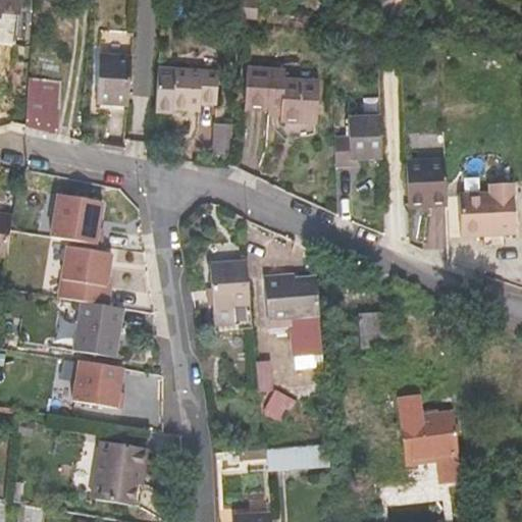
[(0,0),(0,18),(17,19),(17,0),(0,0)]
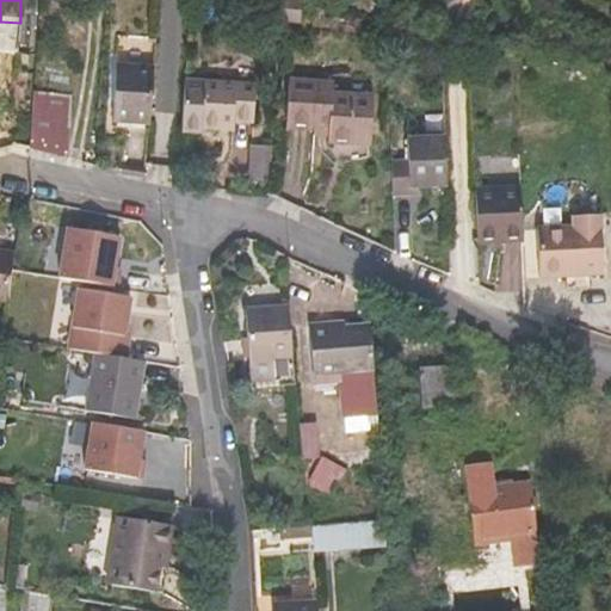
[(302,1),(291,0),(283,0),(282,23),(300,24),(302,1)]
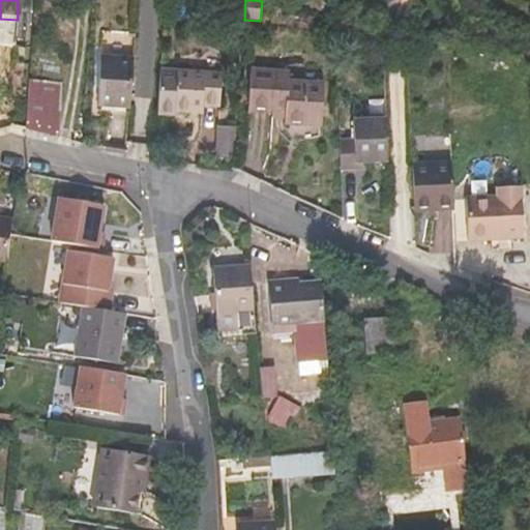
[(128,108),(131,59),(100,58),(97,105),(128,108)]
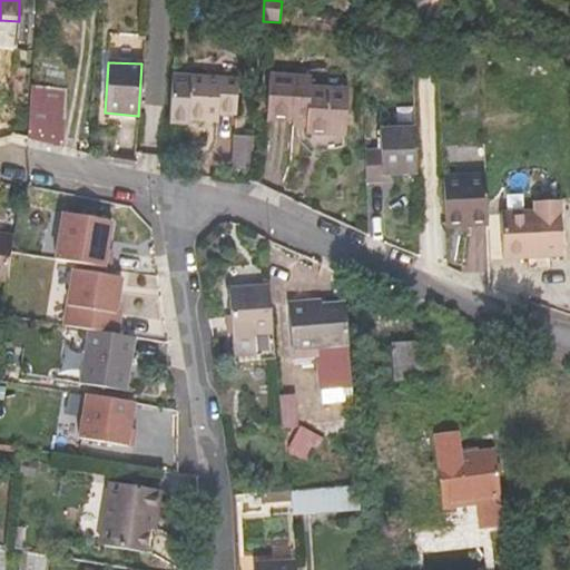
[(308,88),(310,79),(269,75),(265,119),(291,121),(290,127),(305,128),(305,133),(345,137),(349,91),(308,88)]
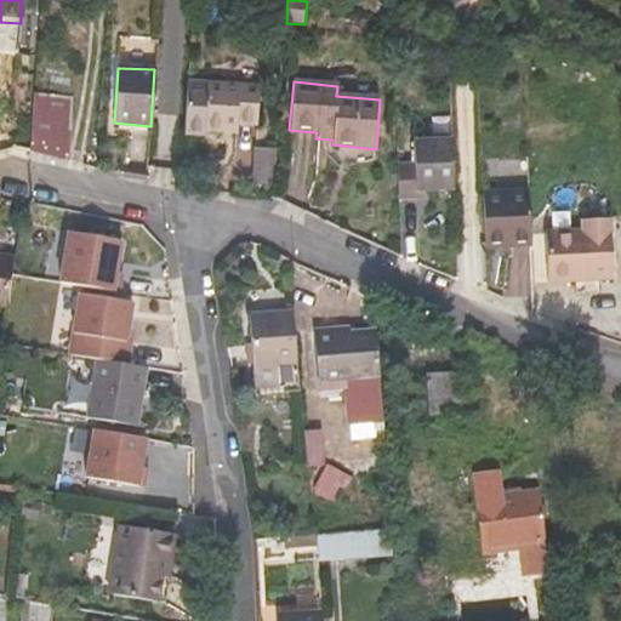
[(255,126),(258,90),(187,85),(183,134),(201,134),(201,130),(233,134),(234,125),(255,126)]
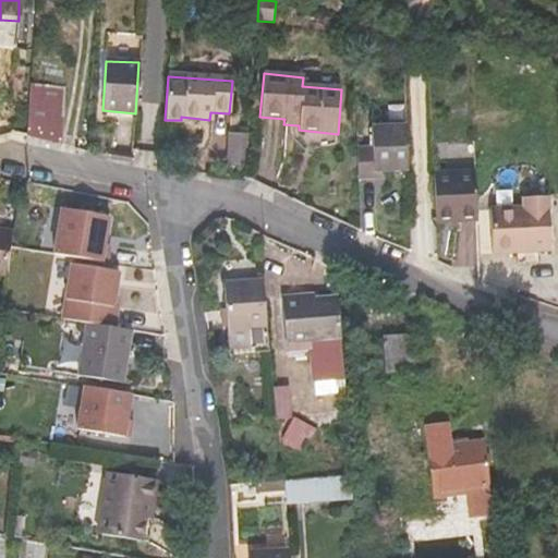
[(59,145),(61,88),(29,85),(26,136),(59,145)]
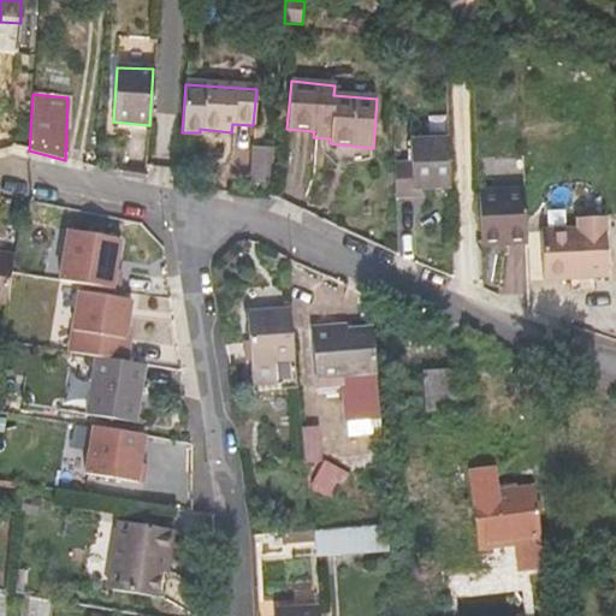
[(272,136),(253,135),(249,185),(267,185),(272,136)]
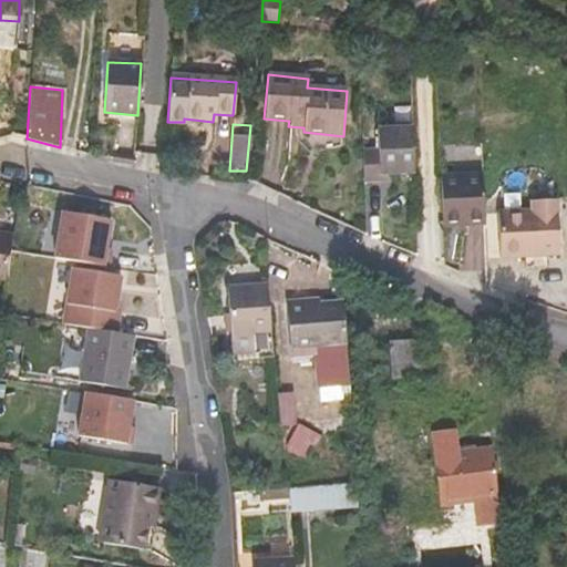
[(379,183),(380,175),(395,175),(413,174),(412,127),(378,127),(378,148),(363,148),(364,184),(379,183)]
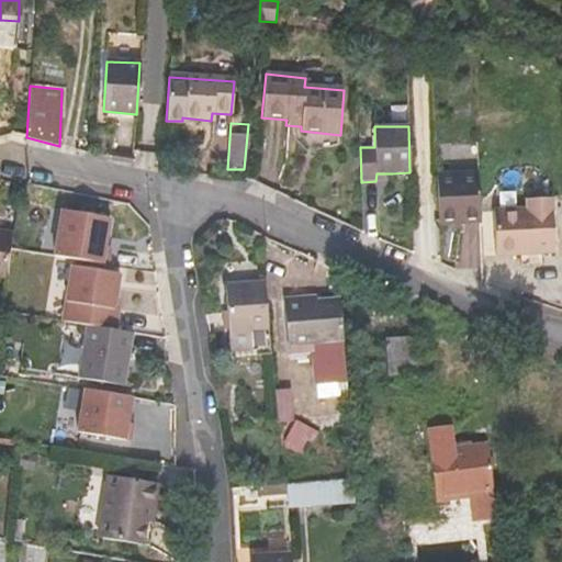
[(436,175),(438,224),(480,222),(478,172),(436,175)]
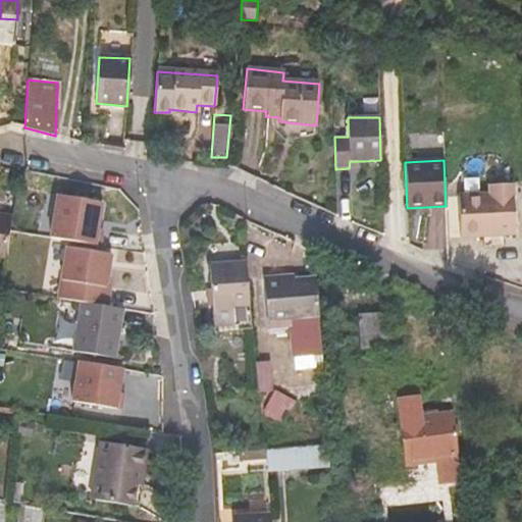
[(459,236),(513,235),(511,184),(487,184),(488,193),(458,194),(459,236)]
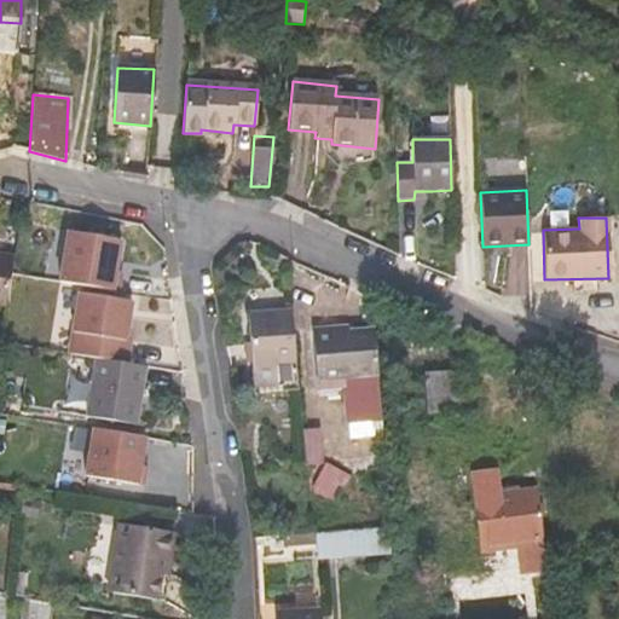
[(117,239),(65,231),(57,282),(116,291),(120,272),(113,271),(117,239)]
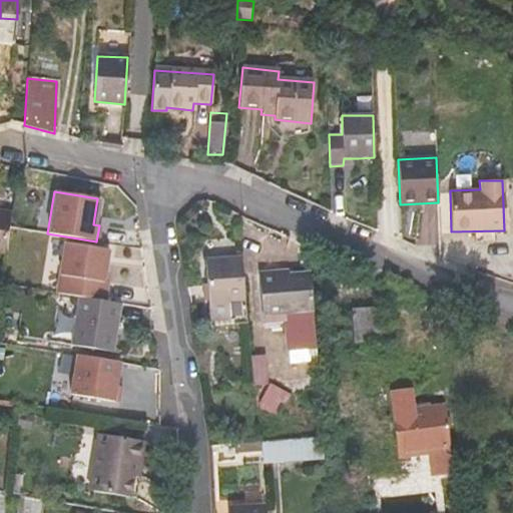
[(0,212),(0,253),(4,254),(10,214),(0,212)]
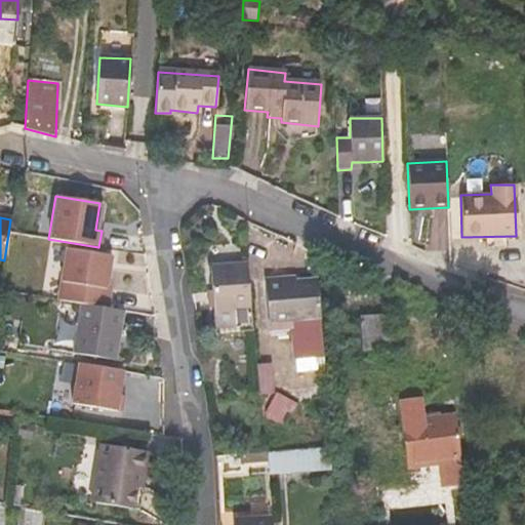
[(106,255),(63,249),(53,299),(76,305),(103,309),(106,289),(102,288),(106,255)]
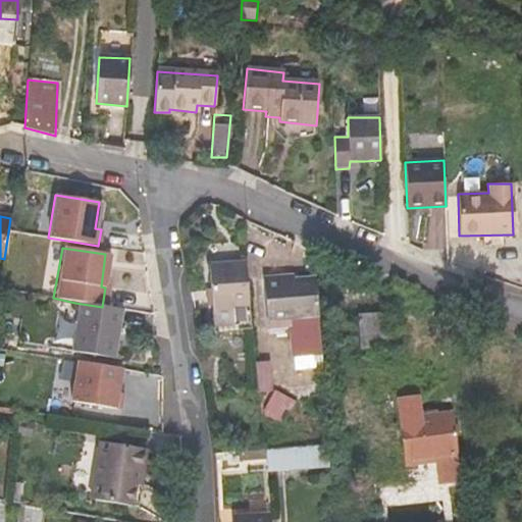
[(208,266),(213,327),(251,325),(246,262),(208,266)]
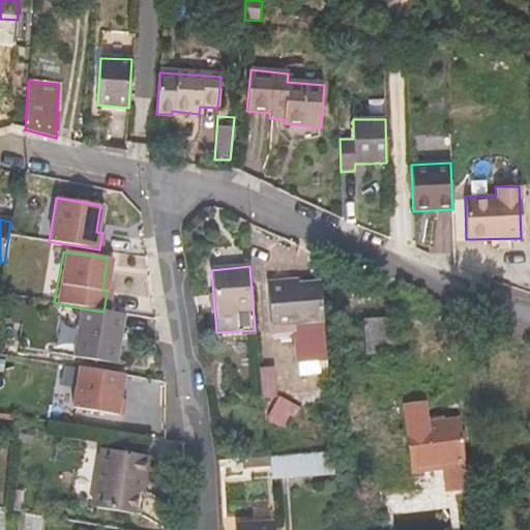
[(297,285),(286,286),(285,281),(267,282),(270,324),(293,323),(294,333),(297,363),(326,362),(320,283),(297,285)]
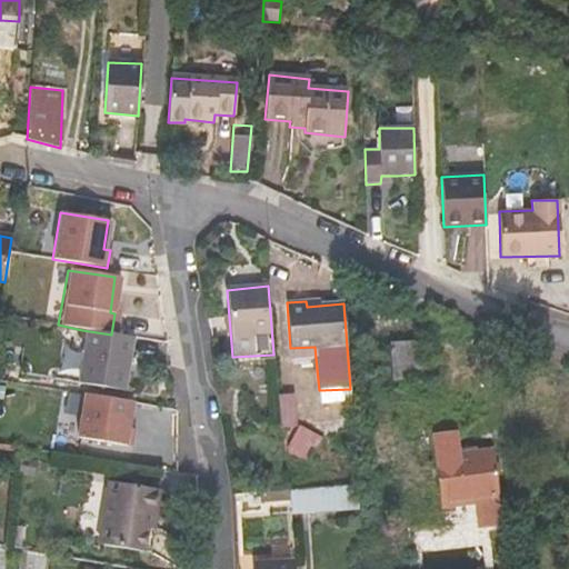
[(111,335),(82,330),(73,382),(121,391),(130,337),(111,335)]
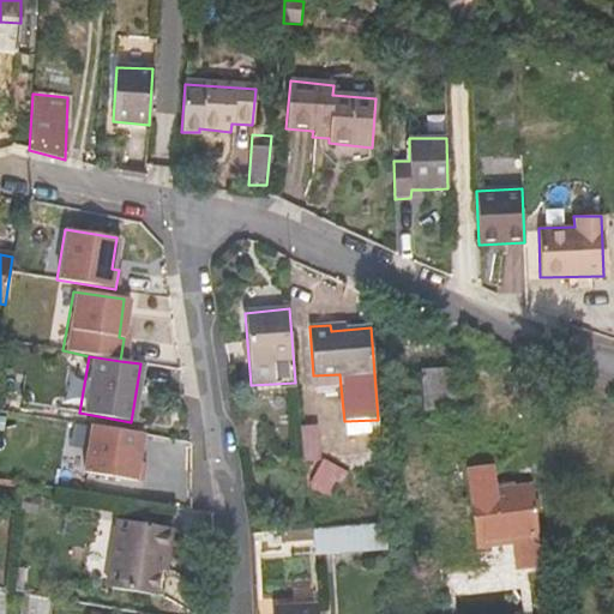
[(457,409),(452,368),(421,371),(425,411),(457,409)]
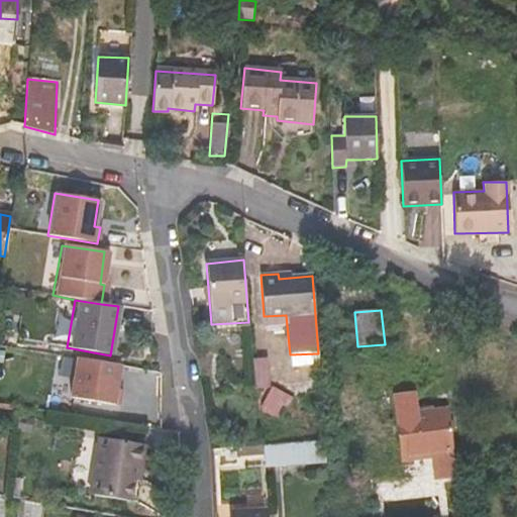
[(264,316),(265,326),(287,325),(286,315),(264,316)]
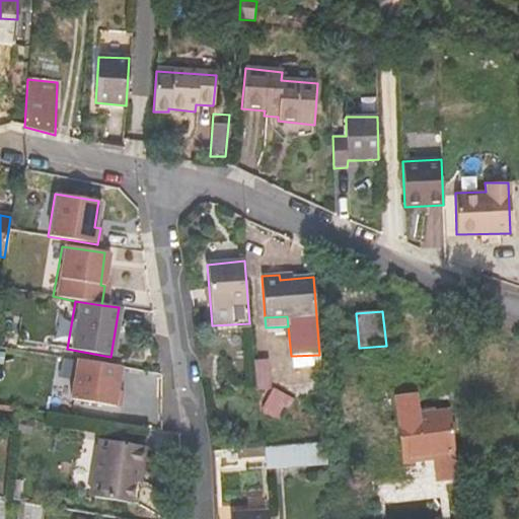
[(118,367),(74,359),(67,399),(116,408),(119,391),(113,391),(118,367)]
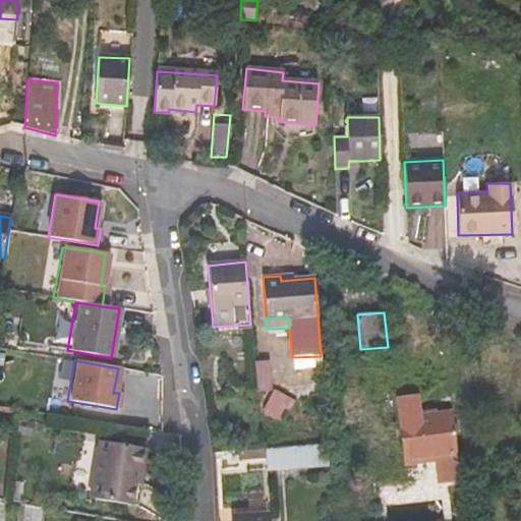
[(265,391),(263,362),(253,363),(255,392),(265,391)]
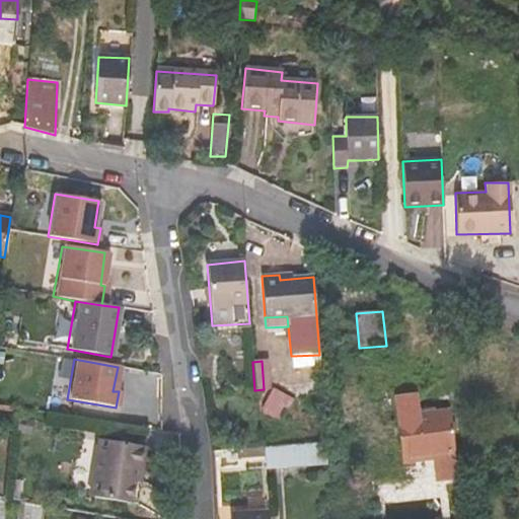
[(419,415),(416,396),(395,399),(403,457),(433,453),(437,482),(458,479),(450,411),(419,415)]
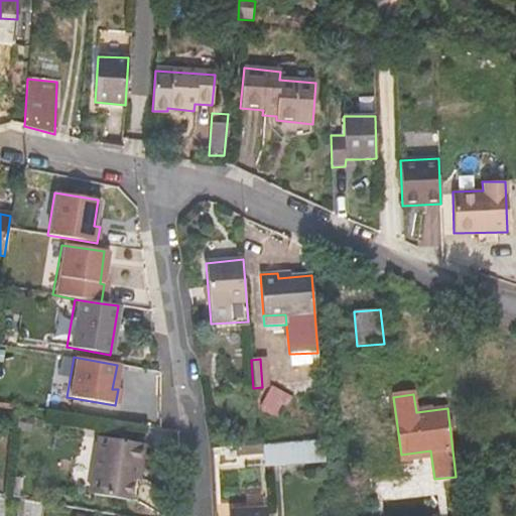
[(96,438),(88,494),(127,501),(127,447),(142,449),(143,445),(96,438)]
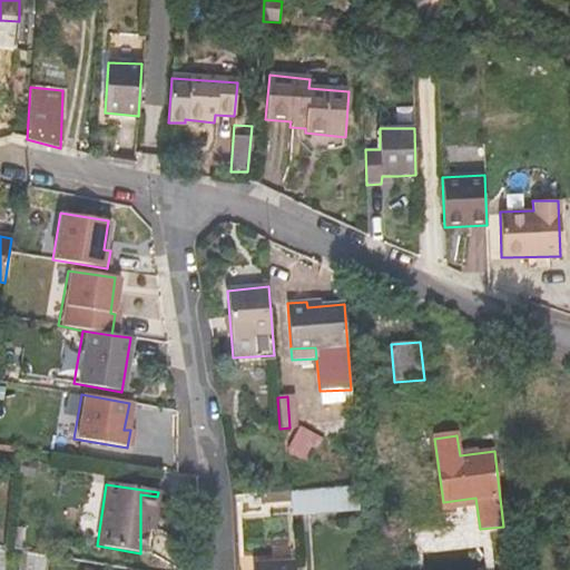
[(294,490),(294,511),(352,510),(352,490),(294,490)]
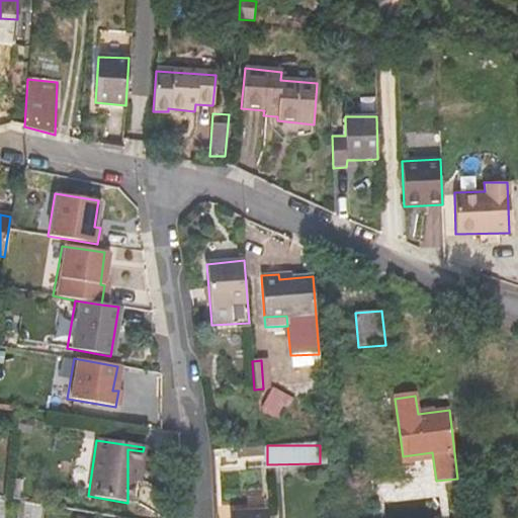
[(127,503),(130,503),(133,482),(135,468),(138,468),(141,468),(143,451),(127,449),(127,503)]
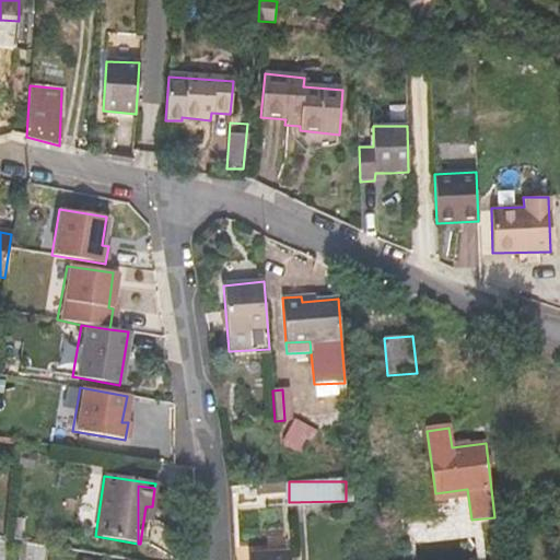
[(251,555),(251,559),(289,559),(289,550),(251,555)]
